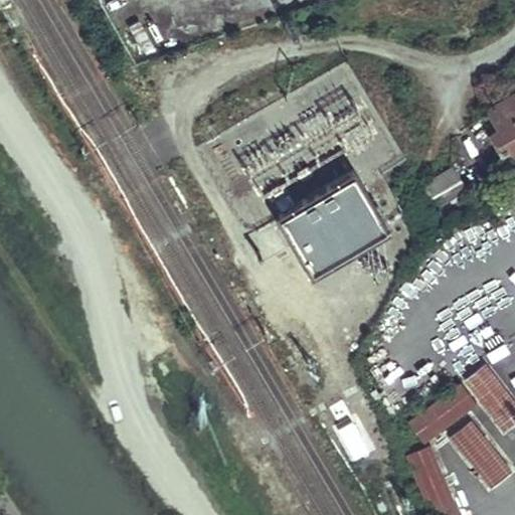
[(514,82),(494,95),(504,113),(497,116),(509,139),(513,138),(514,141),(514,82)]
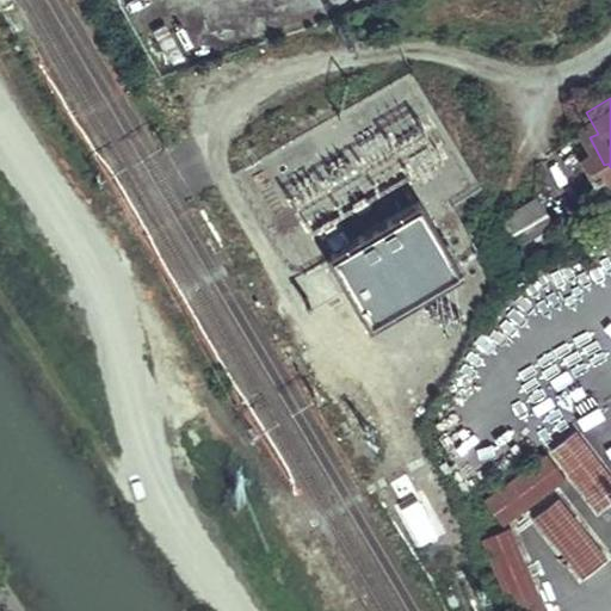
[(547,176),(511,201),(522,216),(557,192),(547,176)]
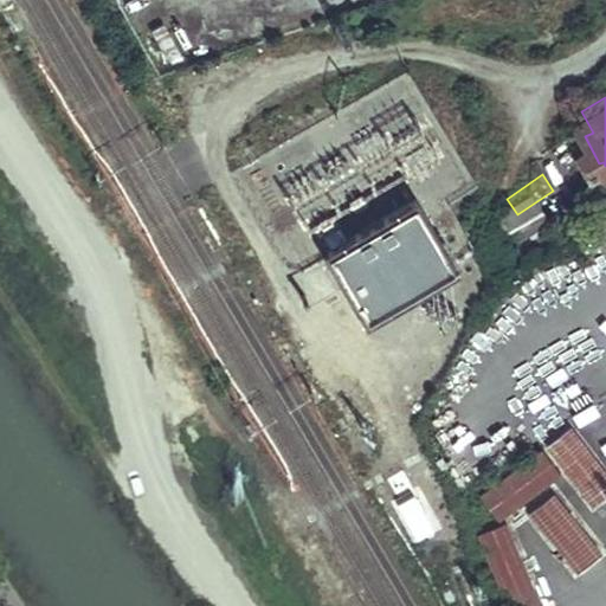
[(424,186),(339,236),(375,300),(461,250),(424,186)]
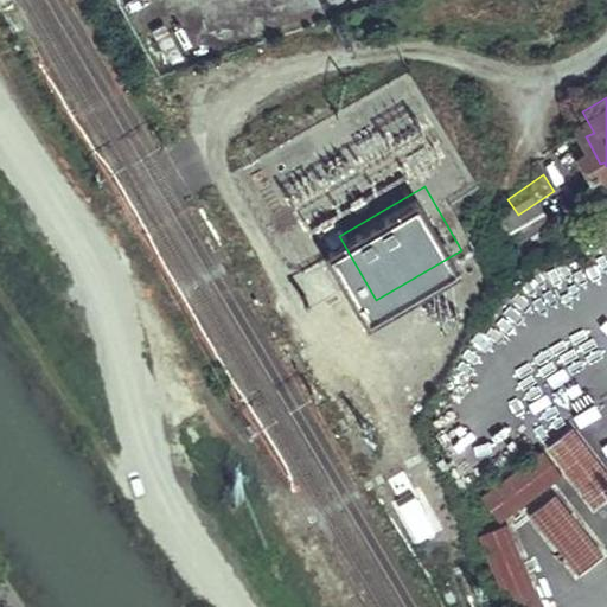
[(593,506),(606,496),(606,472),(572,426),(547,446),(593,506)]
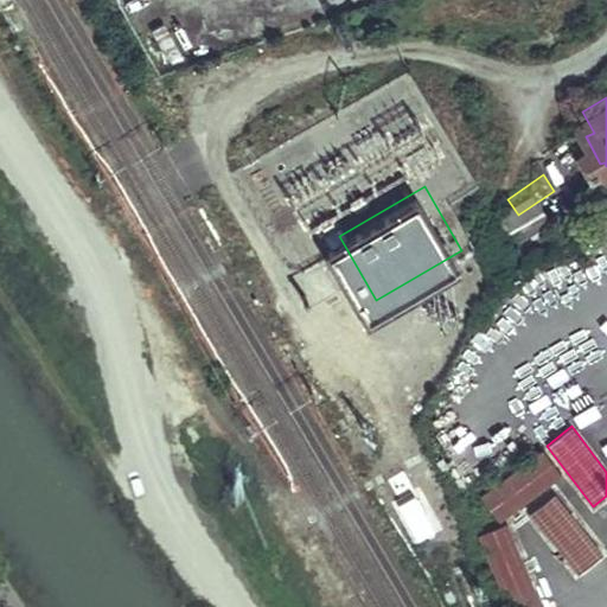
[(561,474),(542,449),(480,496),(499,521),(561,474)]
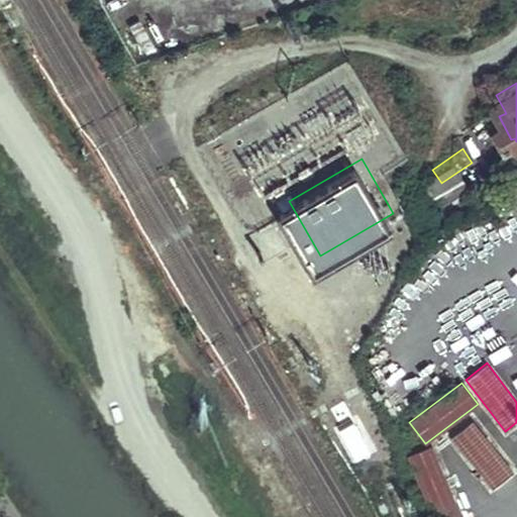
[(492,489),(513,472),(473,420),(450,436),(492,489)]
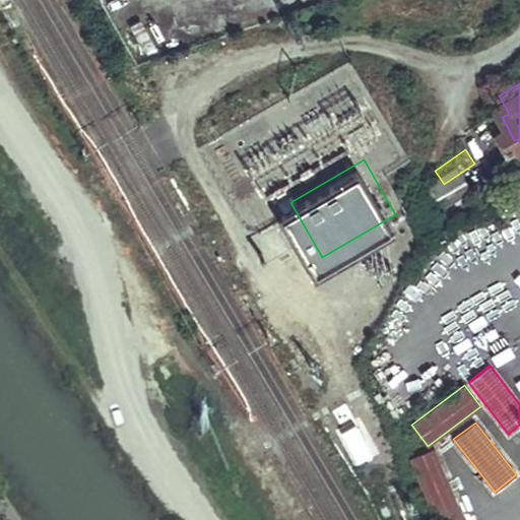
[(409,458),(435,519),(464,519),(434,448),(409,458)]
